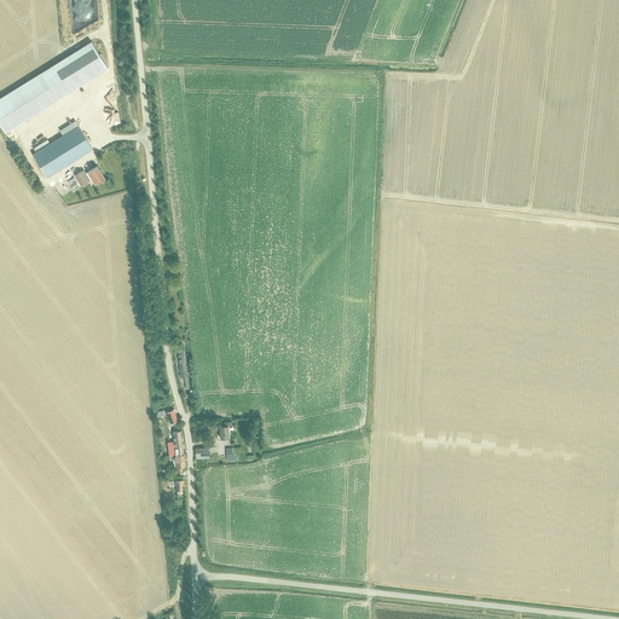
[(108,68),(92,41),(0,98),(0,125),(5,132),(108,68)]
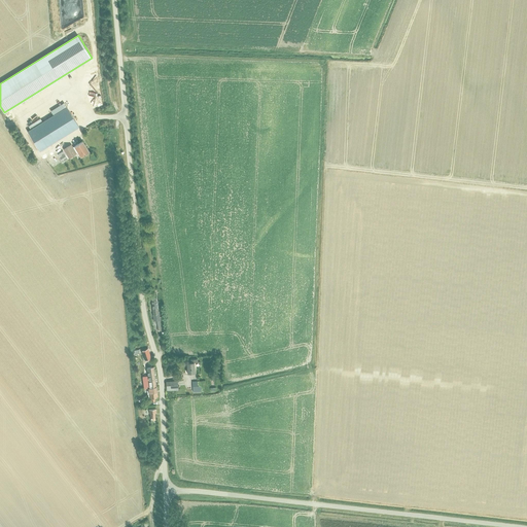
[(53,112),(77,98),(71,88),(57,96),(59,101),(57,102),(59,104),(50,109),(53,112)]
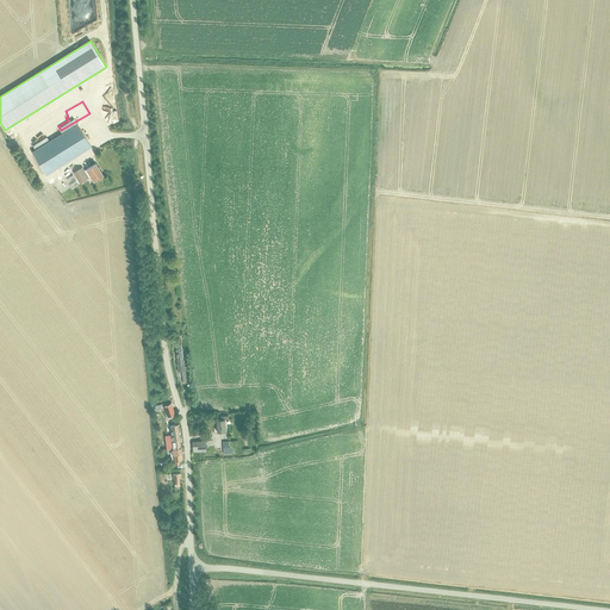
[(106,109),(100,111),(106,124),(113,122),(106,109)]
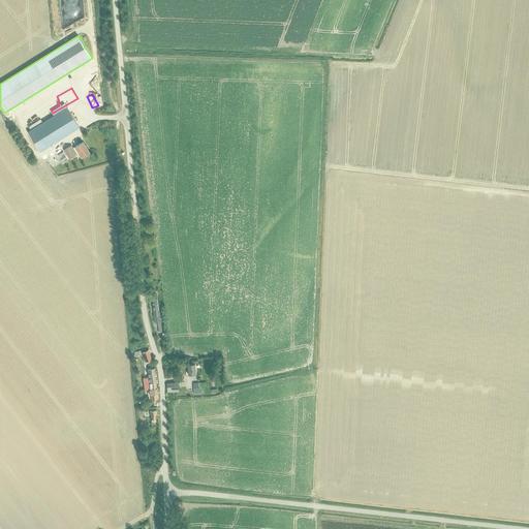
[(28,132),(40,152),(80,127),(67,107),(28,132)]
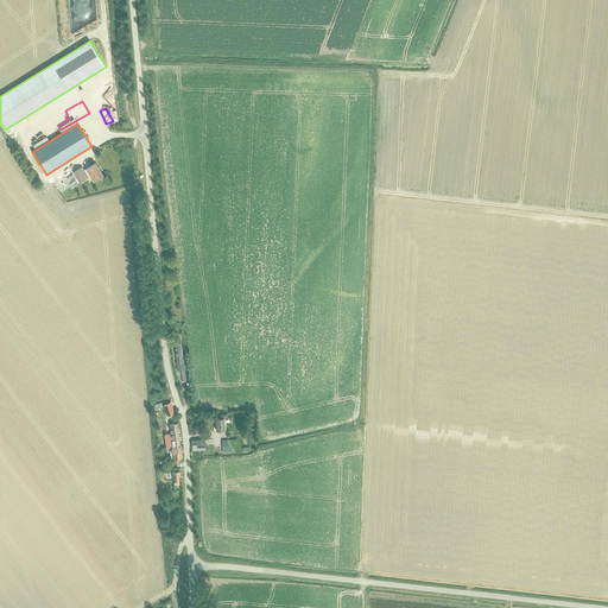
[(94,182),(103,176),(95,163),(86,169),(84,170),(82,168),(73,172),(78,183),(90,176),(94,182)]
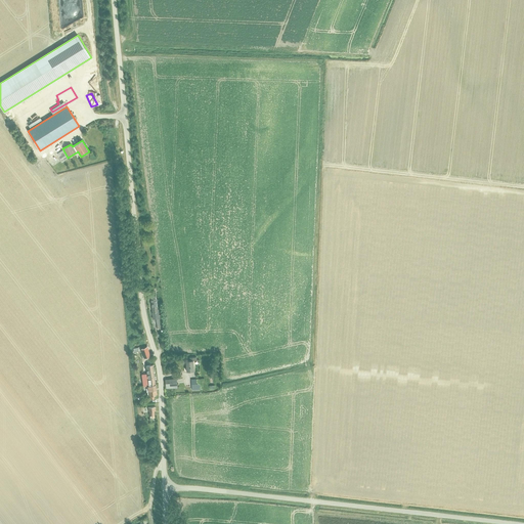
[(68,158),(62,150),(57,154),(61,161),(68,158)]
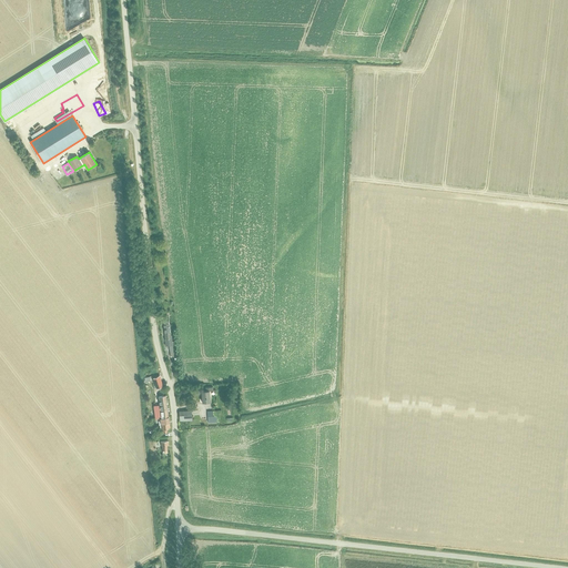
[(166,346),(173,345),(172,338),(171,338),(169,320),(163,321),(166,346)]
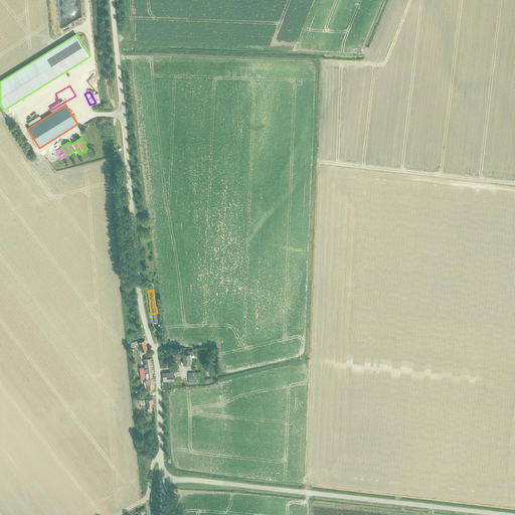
[(148,350),(145,341),(145,340),(139,342),(142,352),(148,350)]
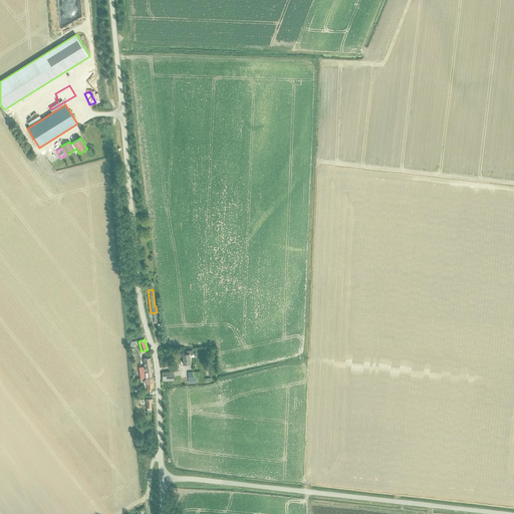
[(190,354),(191,354),(193,354),(193,351),(187,351),(187,354),(183,354),(183,364),(190,364),(190,354)]
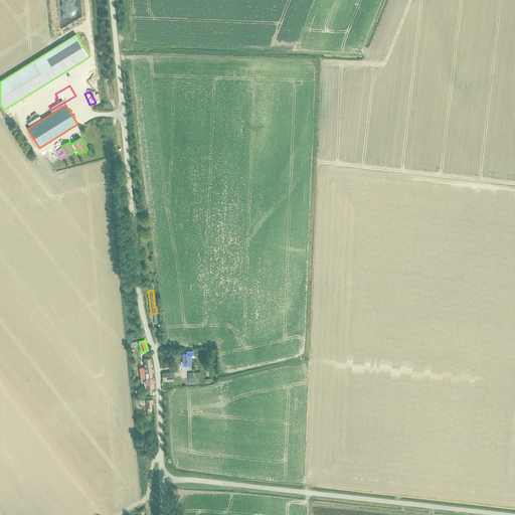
[(143,379),(145,379),(152,378),(150,359),(145,360),(146,370),(142,370),(143,379)]
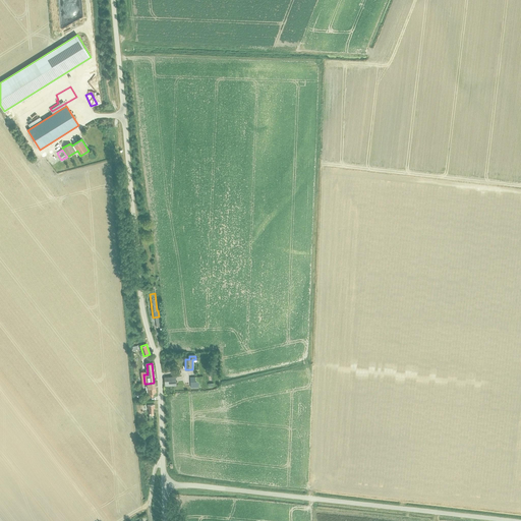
[(175,377),(164,378),(165,387),(176,386),(175,377)]
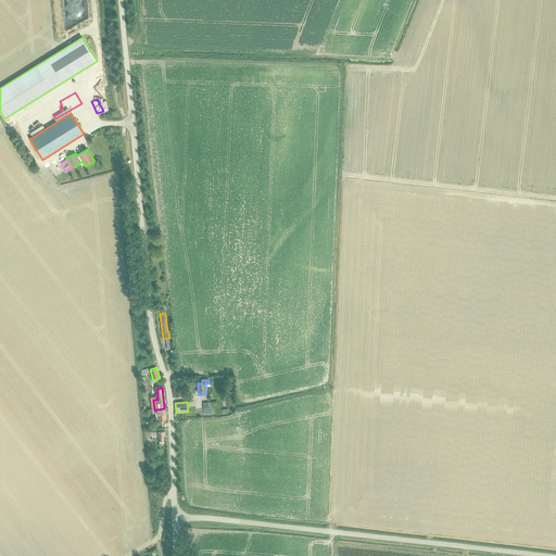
[(203,403),(203,414),(214,414),(214,403),(203,403)]
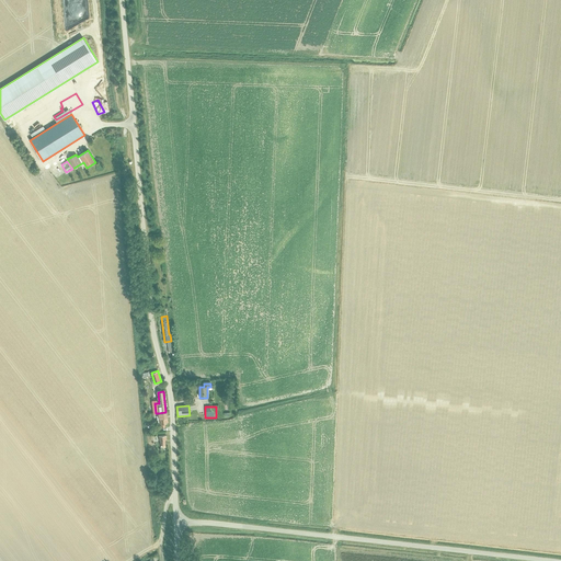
[(158,413),(159,419),(160,419),(162,427),(165,427),(164,424),(167,424),(167,418),(167,412),(165,412),(158,413)]
